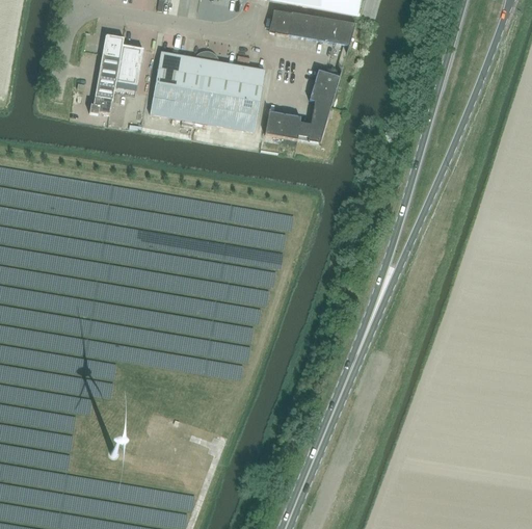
[(274,0),(281,1),(356,16),(360,0),(274,0)]
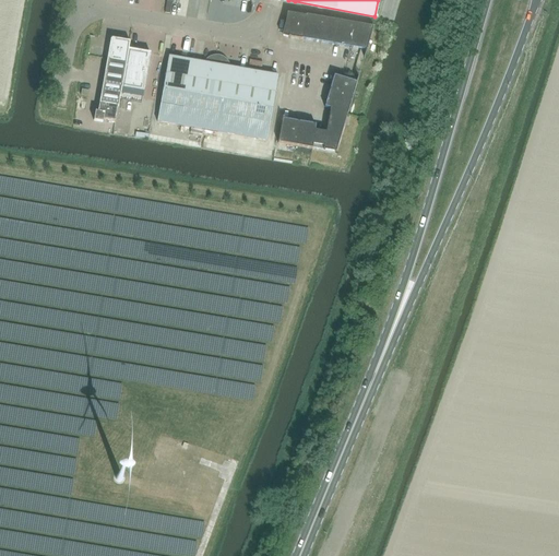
[(301,37),(302,37),(306,14),(287,11),(285,19),(286,19),(283,34),(289,35),(301,37)]
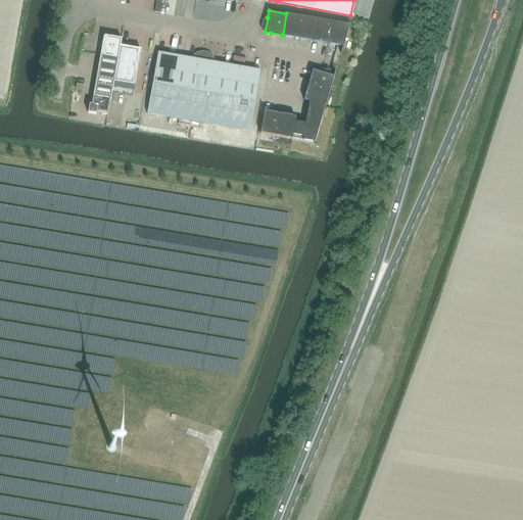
[(298,37),(301,14),(286,12),(286,13),(283,35),(298,37)]
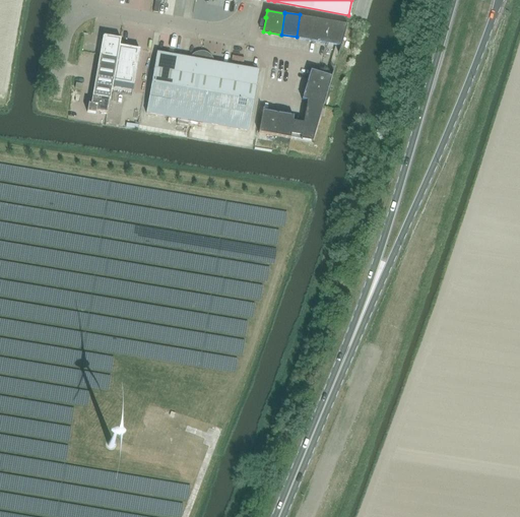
[(311,40),(315,17),(300,14),(297,37),(311,40)]
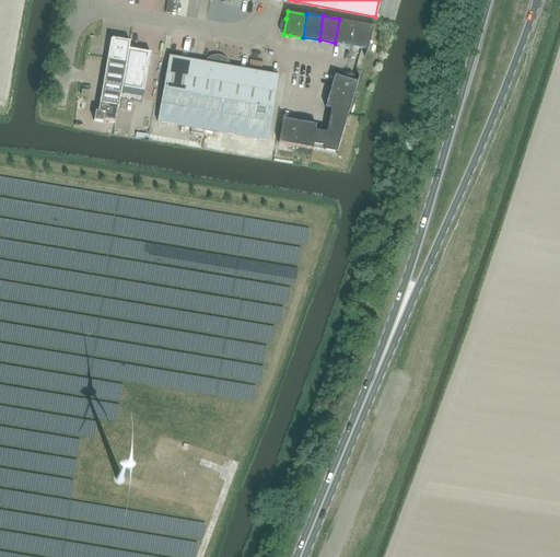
[(351,45),(354,21),(339,19),(335,43),(351,45)]
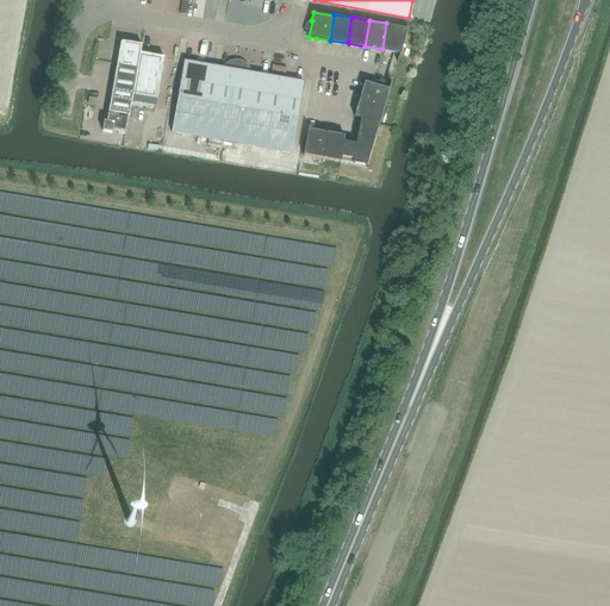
[(408,26),(386,23),(383,49),(399,52),(397,58),(398,58),(408,26)]
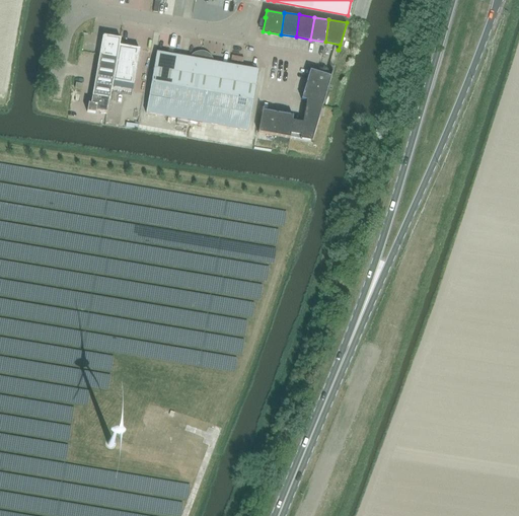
[(102,33),(99,53),(117,56),(119,44),(121,37),(102,33)]
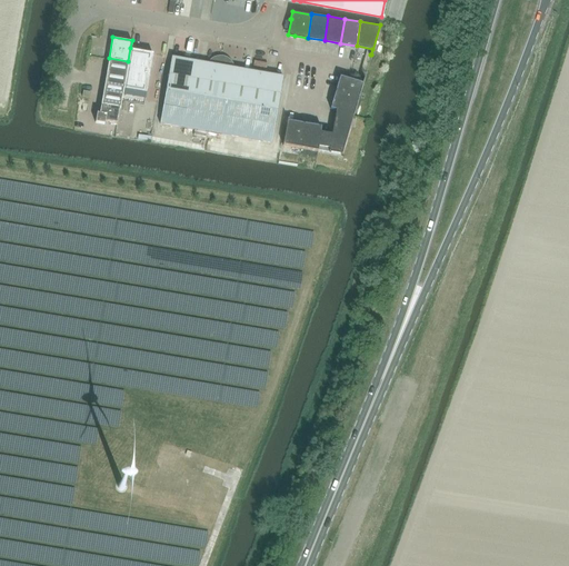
[(130,48),(128,61),(123,87),(146,91),(152,51),(130,48)]
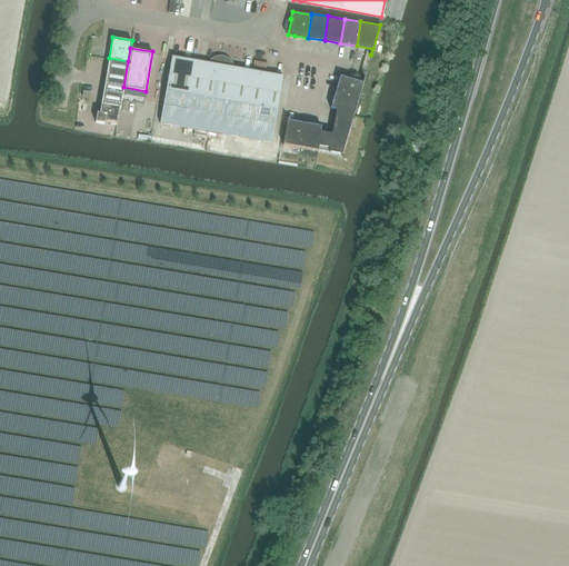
[(208,130),(221,55),(219,55),(218,55),(217,55),(215,56),(213,56),(212,62),(171,55),(160,121),(208,130)]
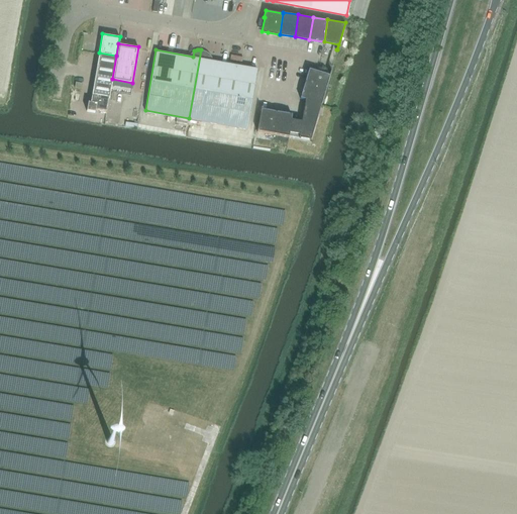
[(222,103),(229,63),(208,59),(209,54),(208,53),(206,50),(205,50),(203,49),(201,49),(189,118),(246,128),(249,107),(222,103)]
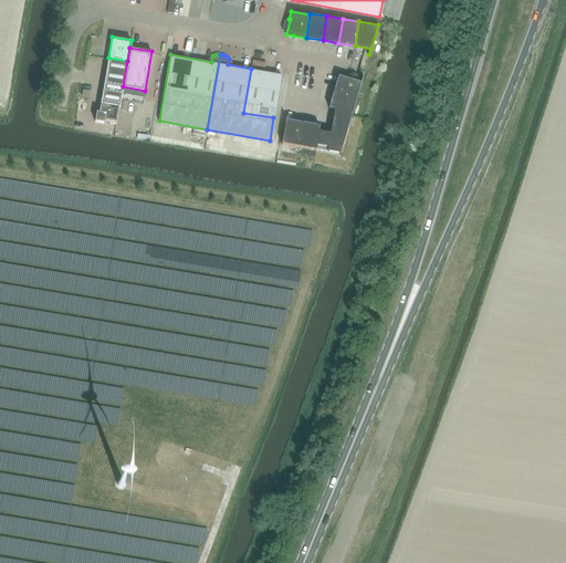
[(123,86),(127,61),(108,58),(104,83),(123,86)]
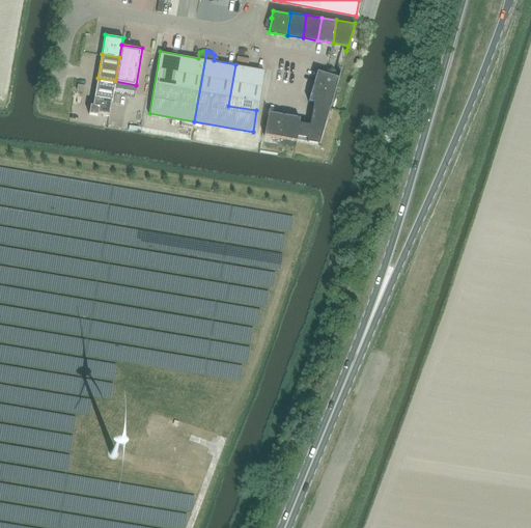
[(263,70),(235,64),(228,106),(256,110),(263,70)]
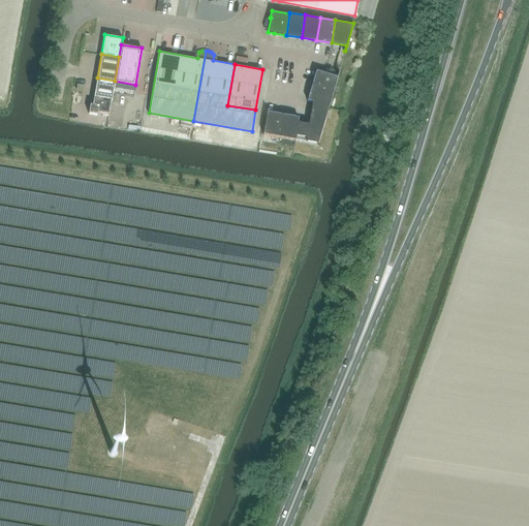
[(316,69),(311,84),(333,90),(339,70),(339,69),(337,74),(316,69)]
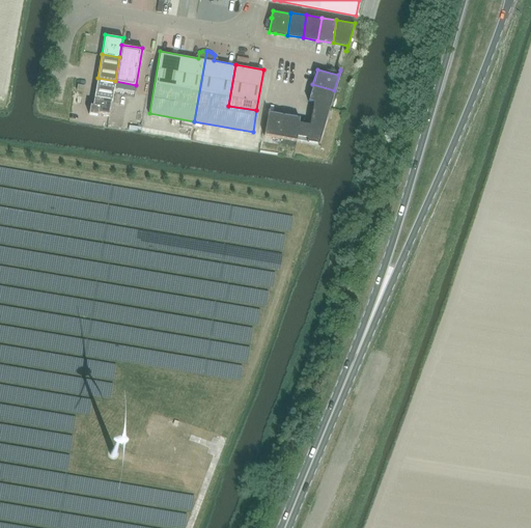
[(115,81),(98,78),(92,104),(90,104),(88,112),(98,114),(98,111),(109,113),(111,99),(112,99),(115,81)]
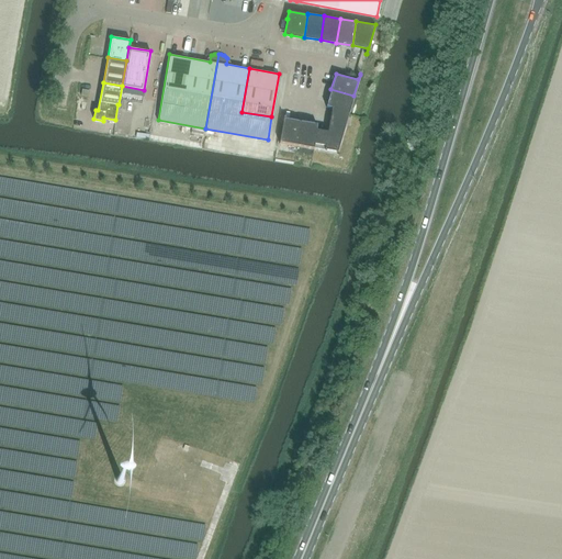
[(349,112),(353,96),(330,89),(326,105),(332,107),(332,108),(346,112),(349,112)]
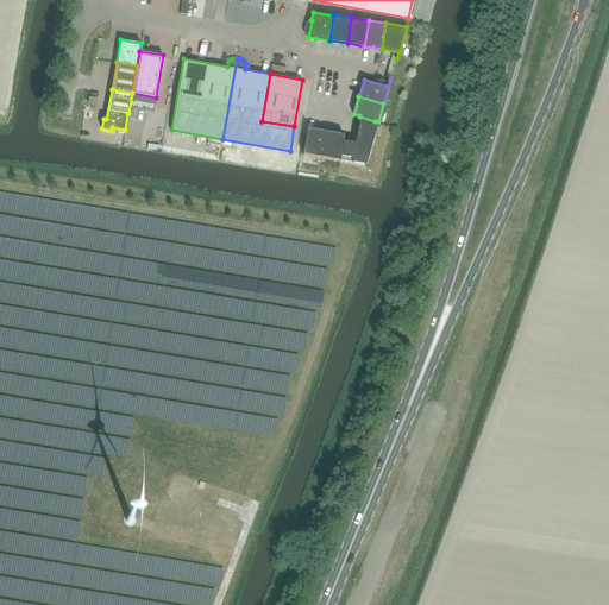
[(374,132),(375,121),(359,117),(355,142),(343,139),(340,158),(365,163),(375,133),(374,132)]
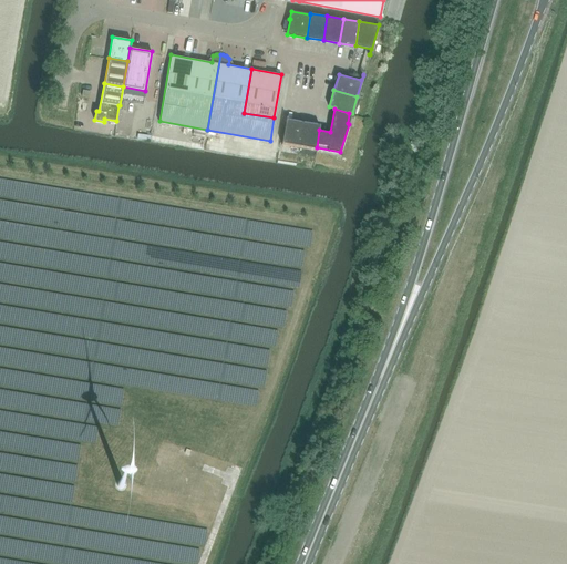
[(299,145),(303,121),(287,119),(287,116),(281,142),(299,145)]
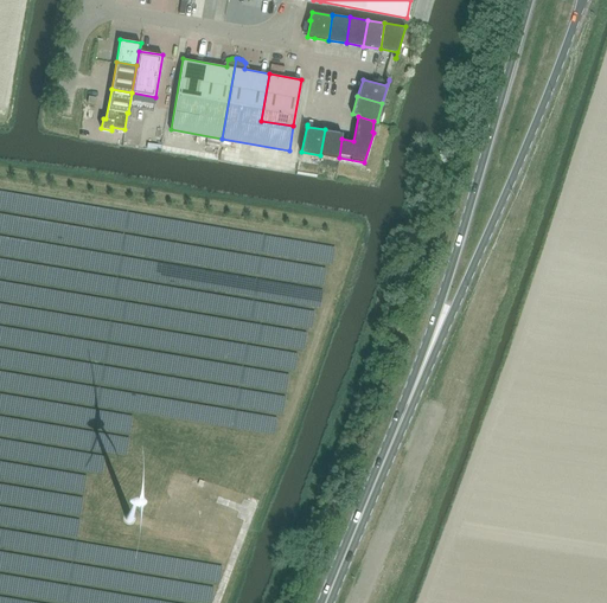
[(339,158),(342,139),(343,133),(325,129),(320,155),(339,159),(339,158)]
